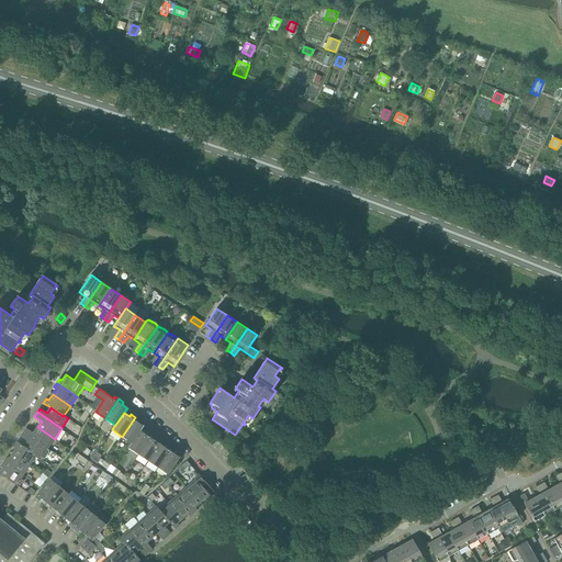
[(122,437),(132,442),(132,444),(141,430),(144,426),(138,422),(139,419),(135,417),(122,437)]
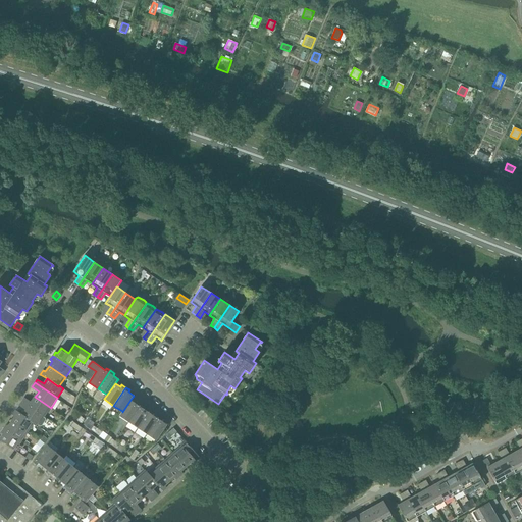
[(24,398),(21,402),(45,417),(51,408),(35,397),(32,402),(24,398)]
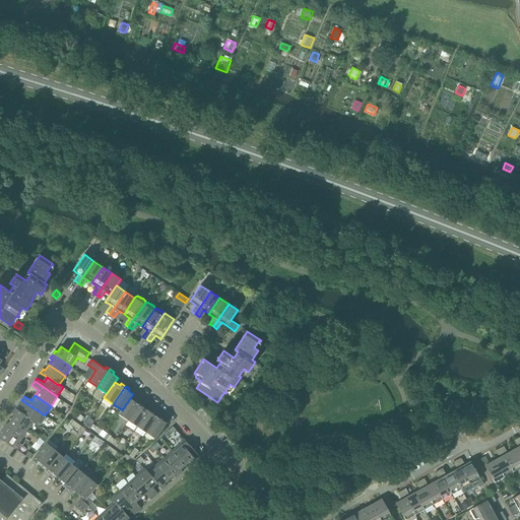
[(119,414),(128,420),(140,402),(136,399),(135,402),(130,398),(122,410),(122,409),(119,414)]
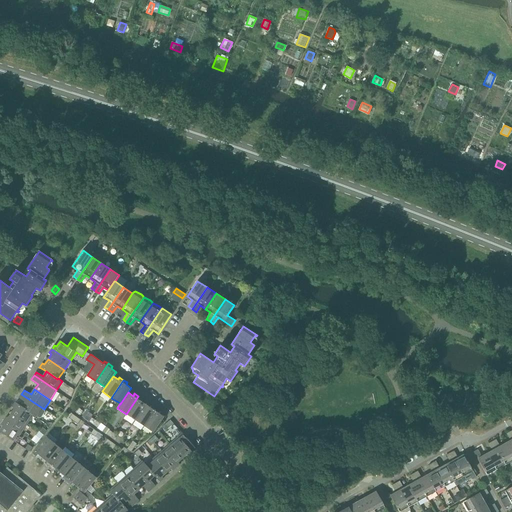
[(21,394),(19,397),(25,402),(22,407),(33,415),(37,418),(38,417),(39,418),(41,418),(45,412),(45,410),(43,409),(44,409),(21,394)]
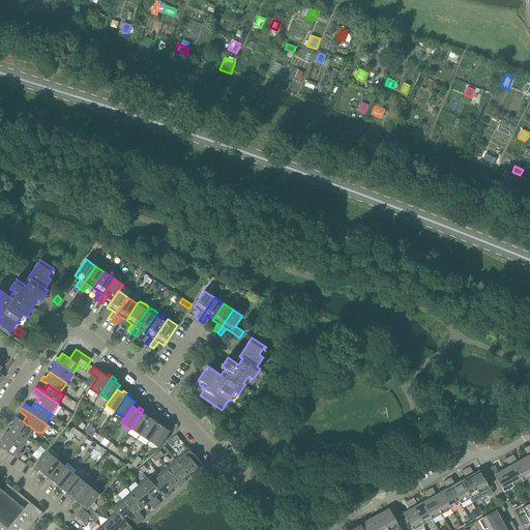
[(130,429),(140,435),(151,418),(145,415),(147,413),(143,410),(130,429)]
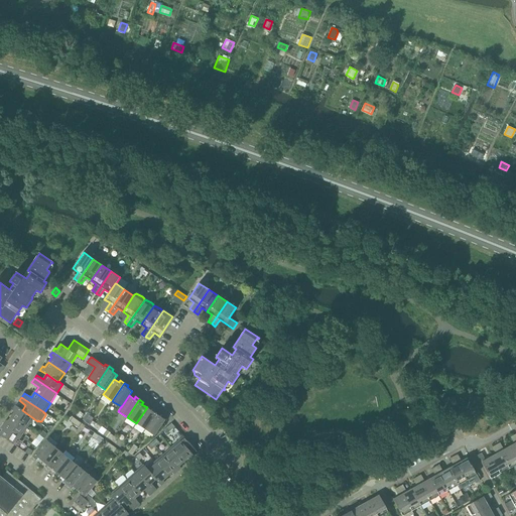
[(15,411),(11,416),(27,427),(33,418),(22,410),(16,405),(13,409),(15,411)]
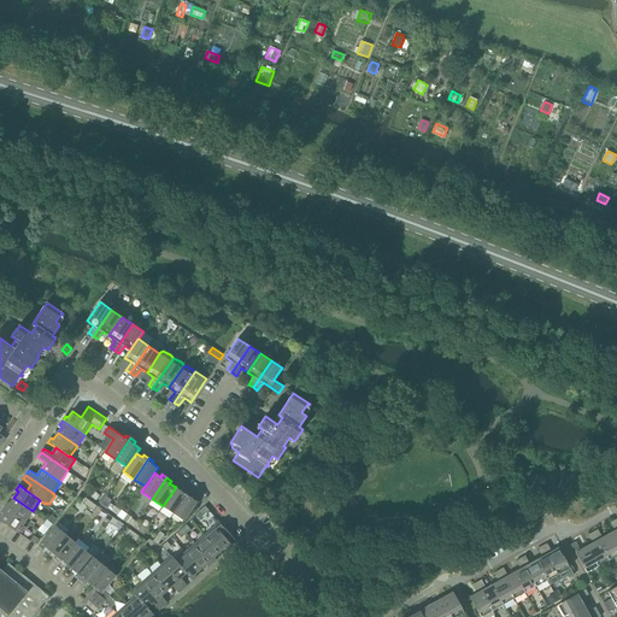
[(163,506),(174,513),(188,492),(183,489),(182,492),(176,487),(163,506)]
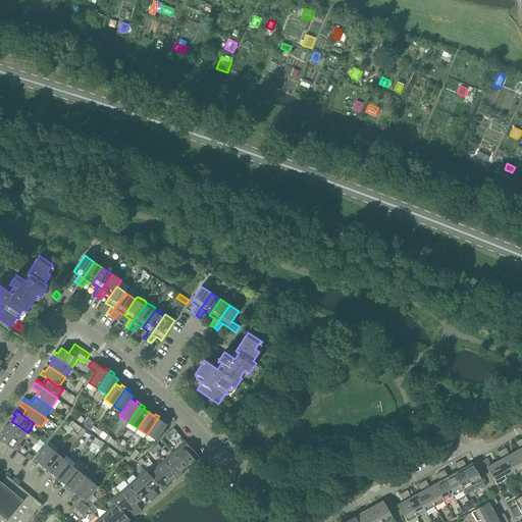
[(159,416),(147,434),(156,440),(167,425),(162,421),(163,419),(159,416)]
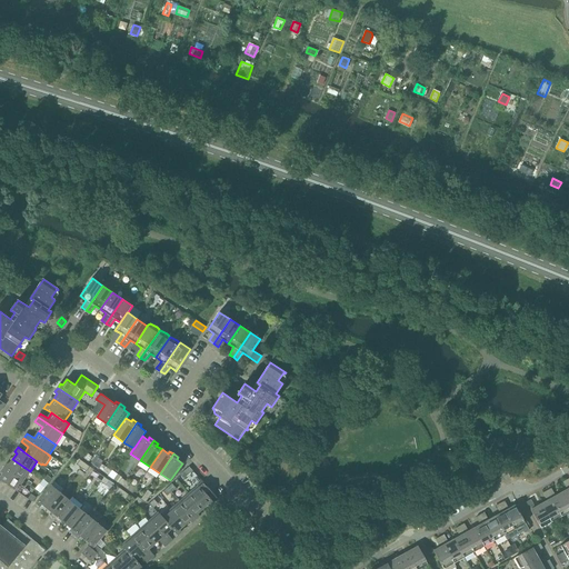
[(7,463),(3,467),(23,481),(30,471),(12,459),(9,465),(7,463)]
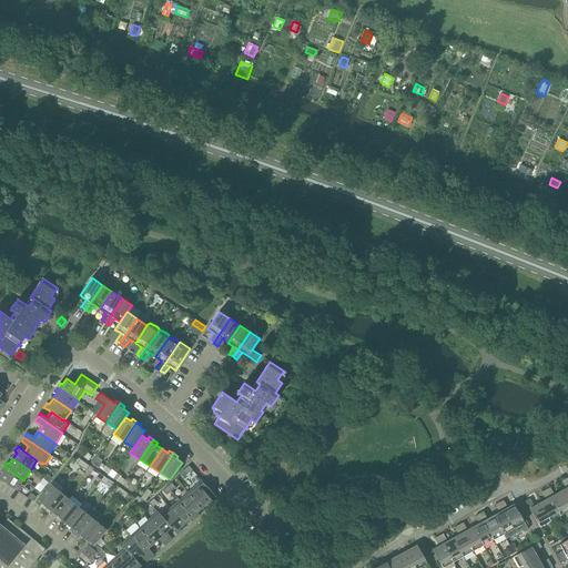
[(23,480),(3,466),(1,470),(3,473),(0,477),(0,478),(17,490),(23,480)]
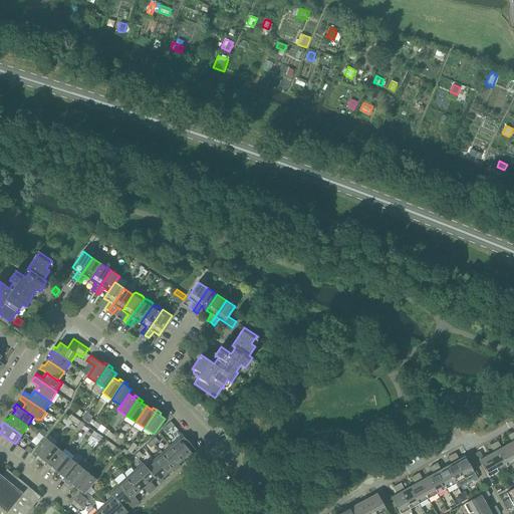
[(163,428),(167,432),(175,426),(171,422),(167,425),(163,428)]
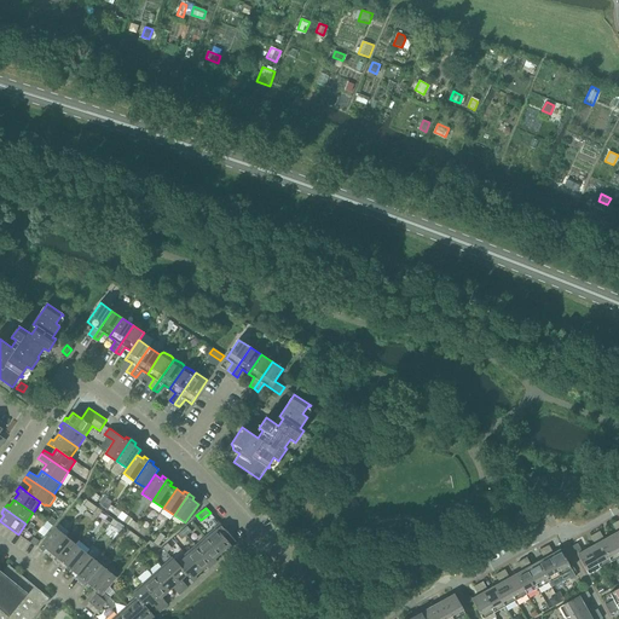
[(46,549),(52,554),(67,536),(69,532),(59,524),(39,548),(44,551),(46,549)]
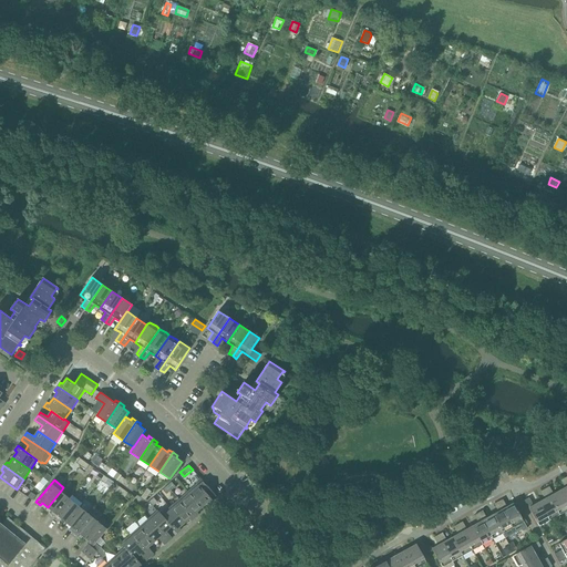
[(202,480),(188,492),(203,507),(207,503),(209,505),(214,502),(212,500),(216,495),(202,480)]
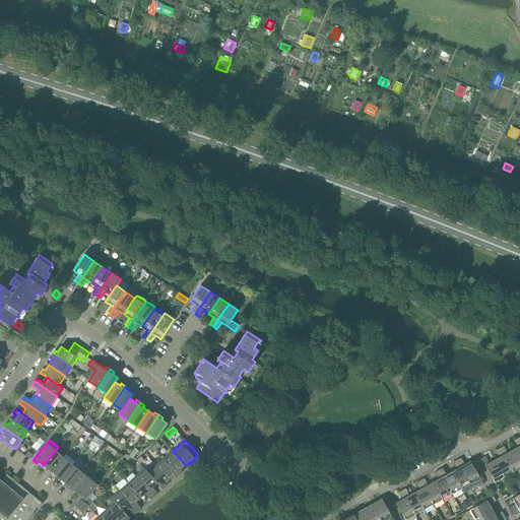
[(504,446),(500,448),(513,472),(519,468),(519,462),(513,450),(508,453),(504,446)]
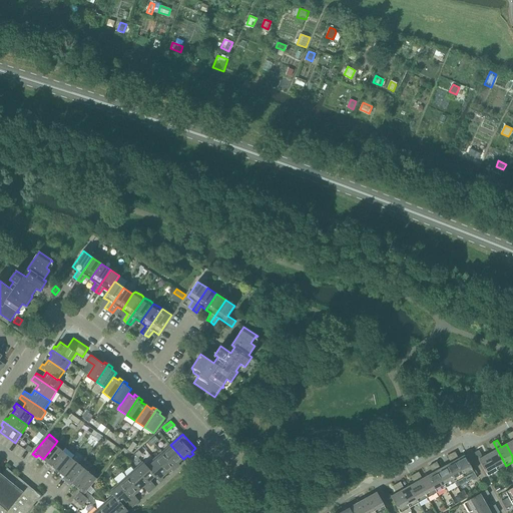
[(493,451),(488,454),(497,471),(506,466),(493,442),(489,444),(493,451)]
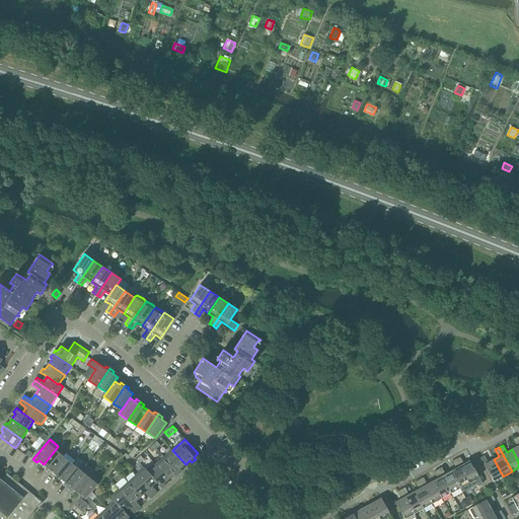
[(47,470),(50,473),(64,456),(56,449),(44,464),(48,468),(47,470)]
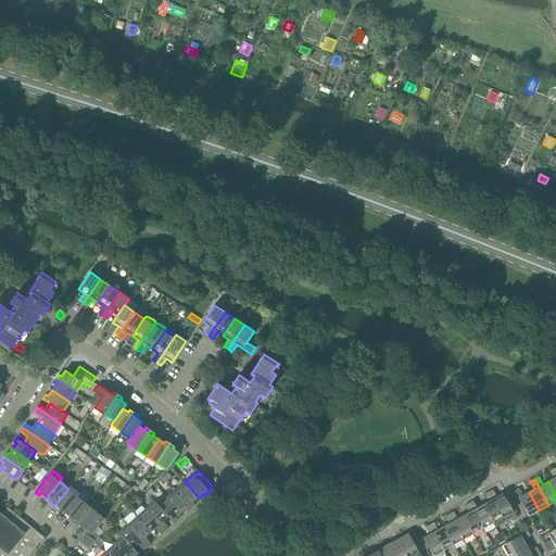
[(185,482),(176,490),(191,507),(196,504),(193,502),(199,497),(185,482)]
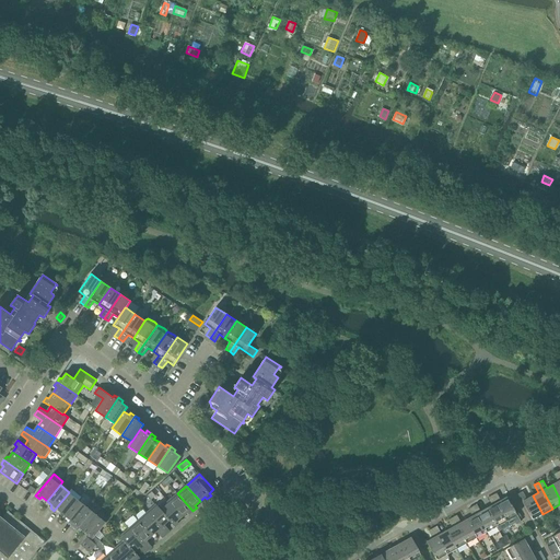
[(60,512),(65,516),(78,500),(81,497),(72,489),(69,492),(54,511),(58,514),(60,512)]
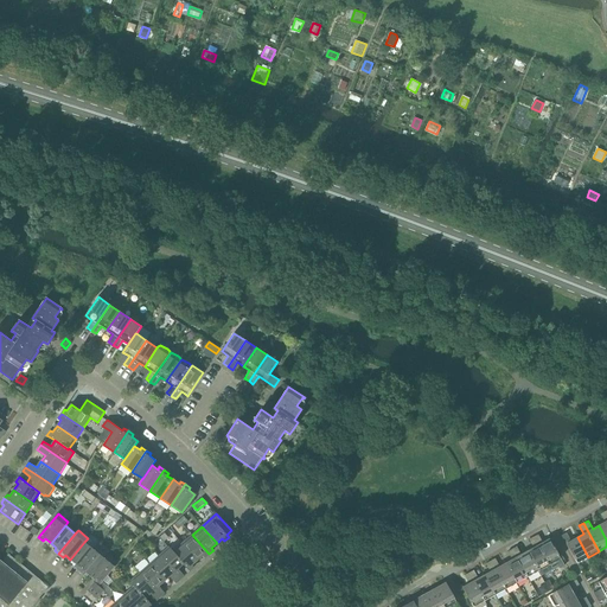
[(588,557),(577,537),(572,541),(567,532),(562,536),(577,563),(588,557)]
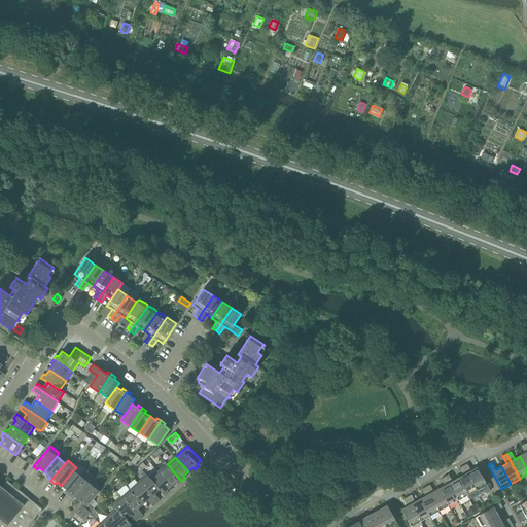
[(167,464),(159,471),(171,486),(176,482),(178,484),(181,481),(167,464)]
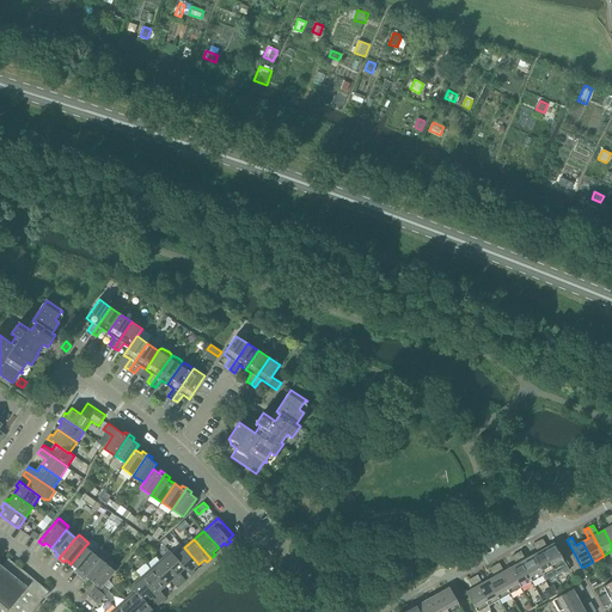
[(543,539),(538,542),(554,569),(556,573),(563,569),(564,573),(569,570),(555,544),(548,548),(543,539)]
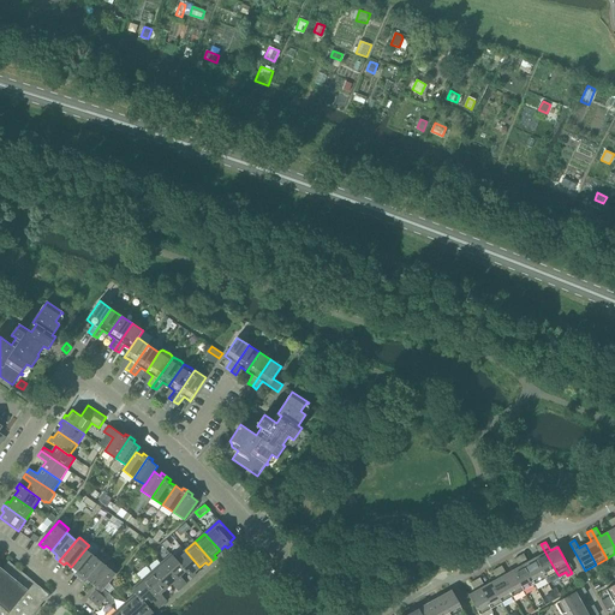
[(541,555),(535,559),(545,578),(556,572),(541,544),(536,547),(541,555)]
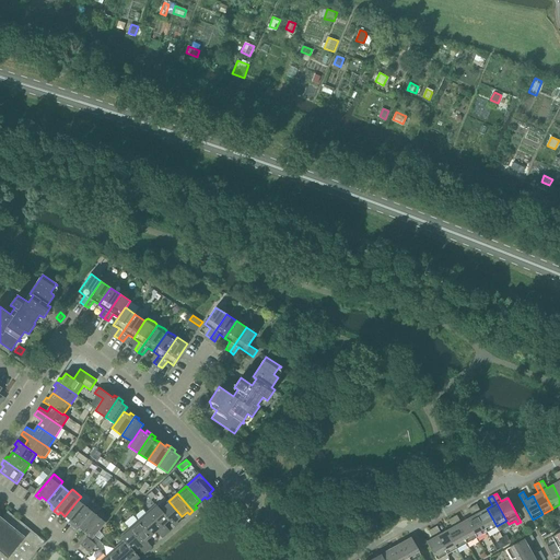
[(68,523),(72,526),(88,508),(78,500),(65,516),(70,521),(68,523)]
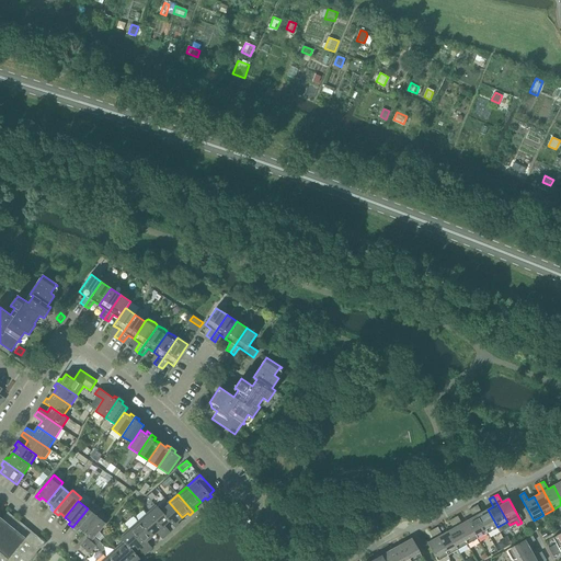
[(169,502),(160,510),(170,522),(169,522),(175,528),(179,524),(178,522),(182,517),(169,502)]
